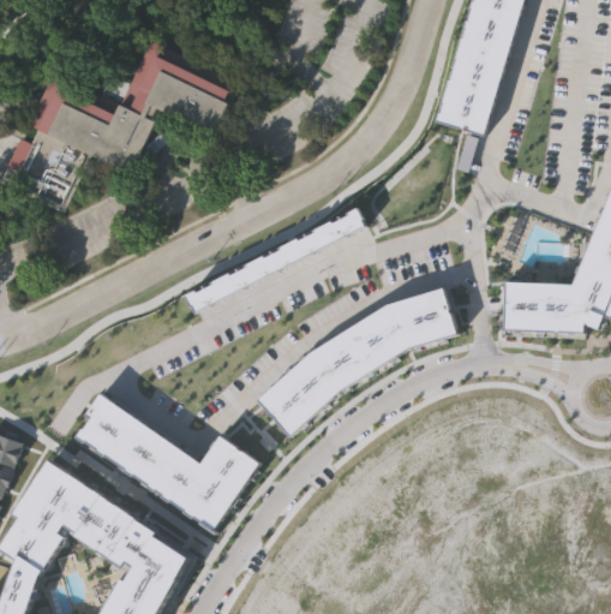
[(519,0),(478,137),(431,124),(467,0),(519,0)]
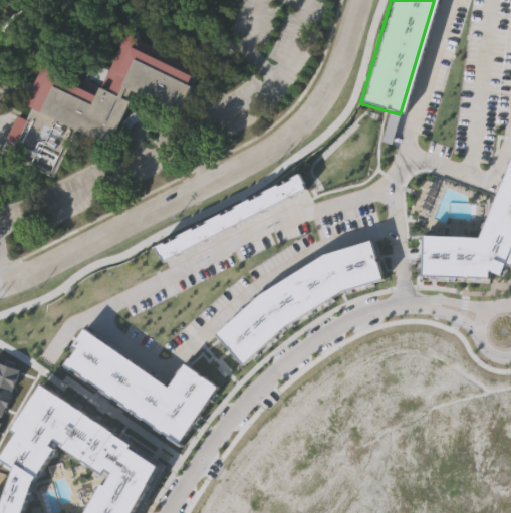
[(194,69),(189,78),(191,79),(177,112),(132,90),(106,144),(71,127),(49,176),(0,154),(0,149),(15,115),(23,118),(29,106),(21,103),(41,60),(106,91),(110,82),(102,77),(122,33),(194,69)]
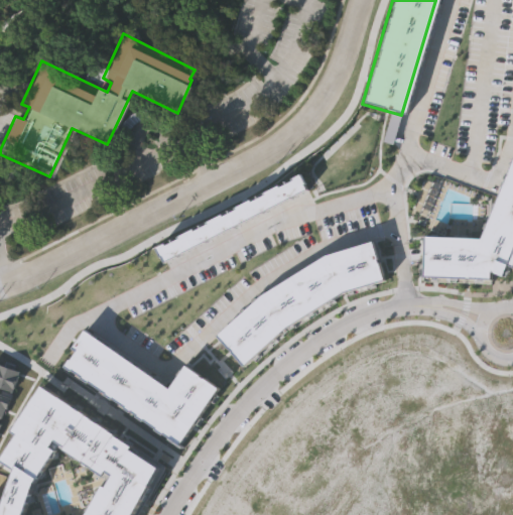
[(512,148),(512,247),(504,269),(502,268),(497,281),(484,276),(484,283),(416,281),(417,239),(475,240),(512,148)]
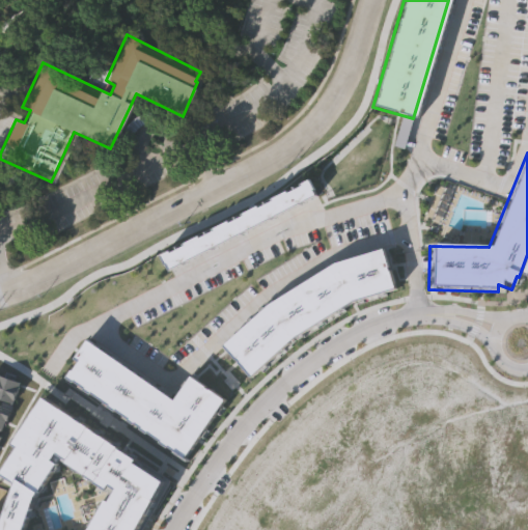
[(168,271),(160,255),(308,180),(315,196),(168,271)]
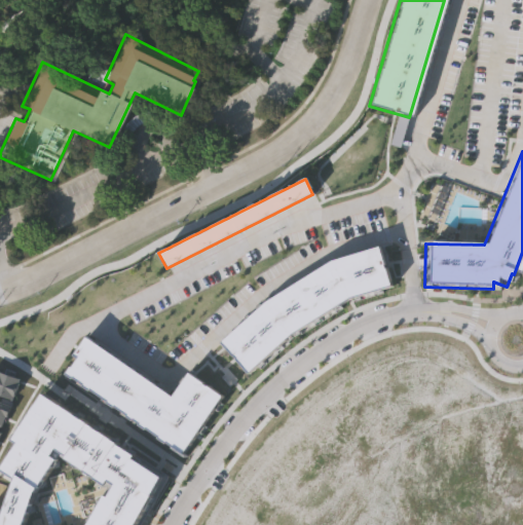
[(219,342),(263,302),(332,259),(378,245),(390,286),(347,299),(290,335),(247,374),(219,342)]
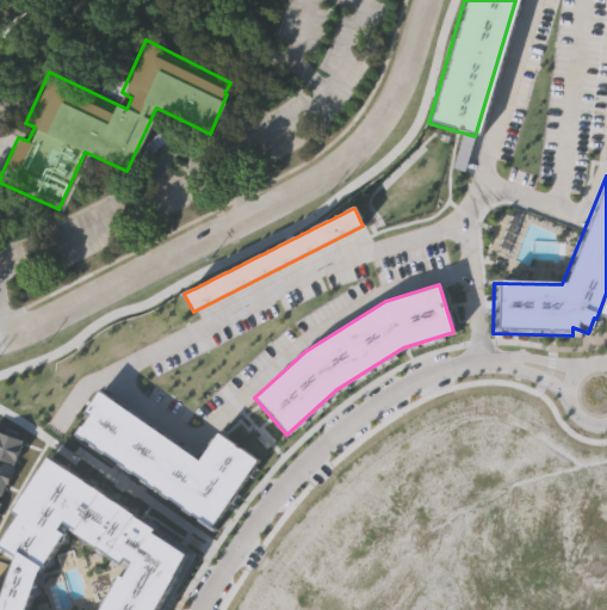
[(192,456),(190,458),(202,467),(206,458),(202,455),(217,432),(256,460),(217,518),(214,516),(208,525),(214,529),(212,531),(205,527),(206,525),(203,523),(200,522),(200,523),(197,521),(198,519),(191,515),(190,516),(180,510),(181,509),(167,498),(167,499),(159,494),(160,492),(153,487),(152,490),(144,484),(146,482),(131,473),(130,474),(122,468),(123,467),(103,453),(101,454),(93,449),(94,447),(84,439),(82,441),(74,435),(80,425),(81,426),(88,417),(82,413),(98,392),(192,456)]
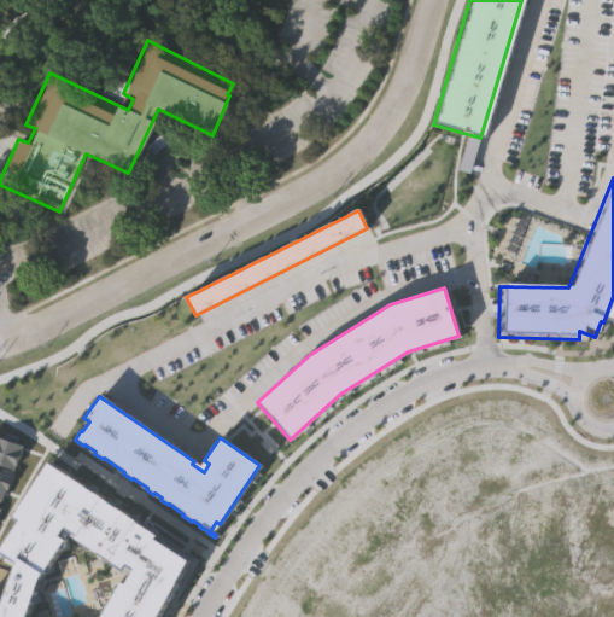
[(9,582),(17,564),(0,553),(0,548),(18,522),(12,518),(41,473),(45,476),(52,465),(168,542),(165,546),(189,562),(158,616),(0,616),(0,604),(9,582)]
